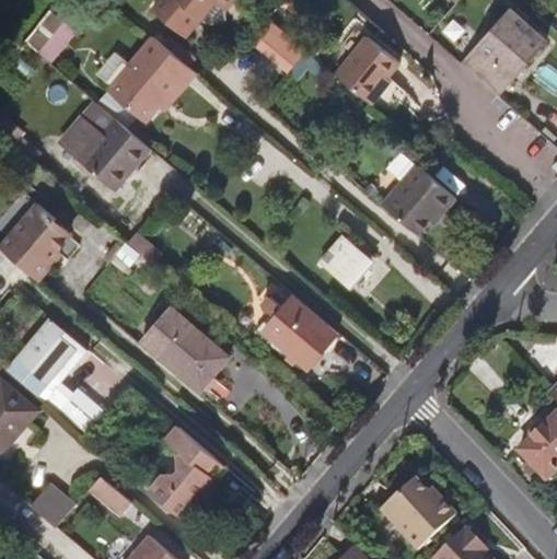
[(221,10),(229,0),(159,0),(151,11),(182,36),(198,18),(205,24),(221,22),(221,10)]
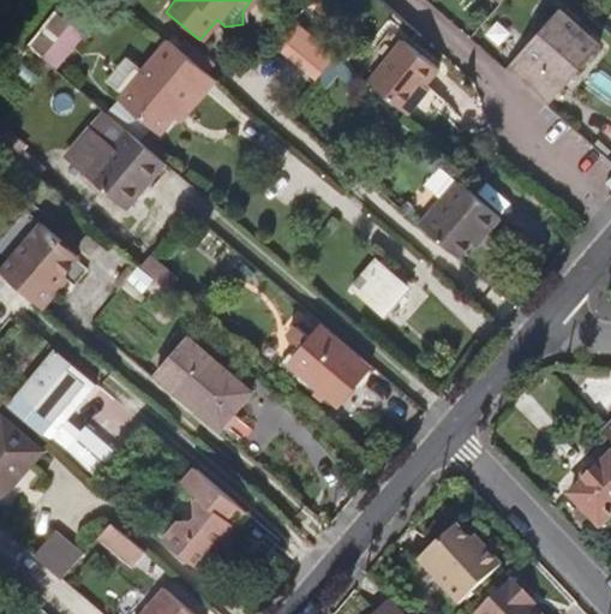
[(556,11),(504,72),(544,107),(597,47),(556,11)]
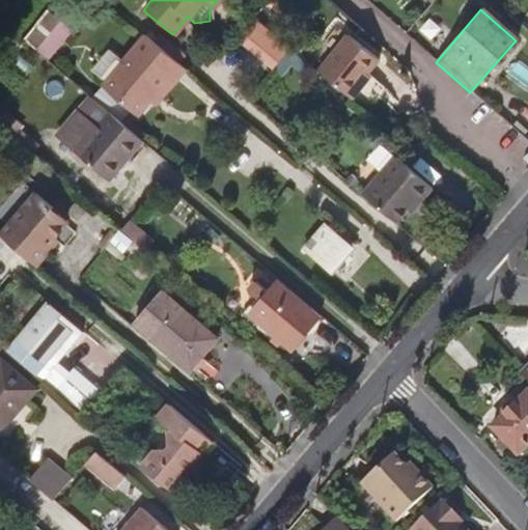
[(42,17),(22,40),(36,53),(46,60),(71,31),(46,11),(42,17)]
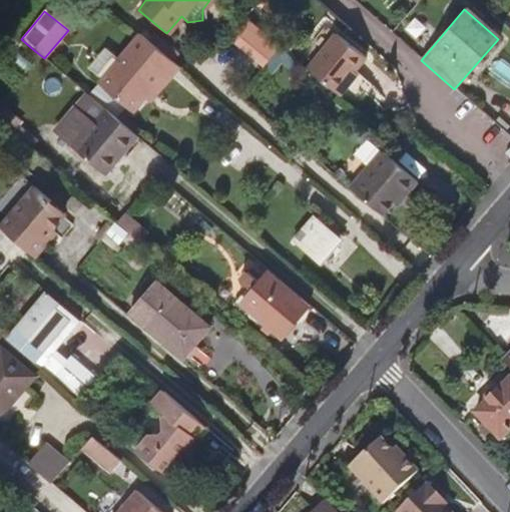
[(228,38),(260,67),(280,45),(247,17),(228,38)]
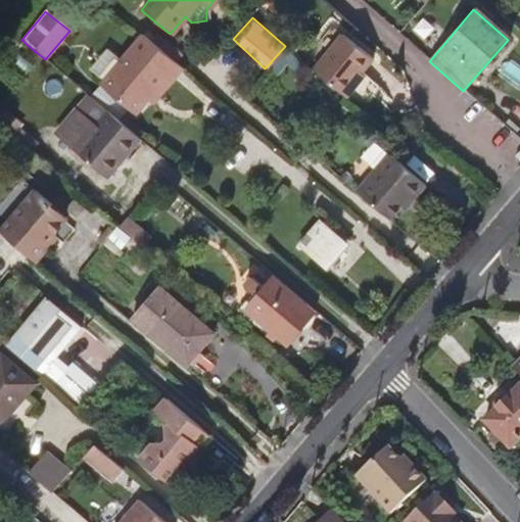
[(181,67),(140,33),(117,60),(100,81),(97,84),(133,113),(163,78),(169,82),(181,67)]
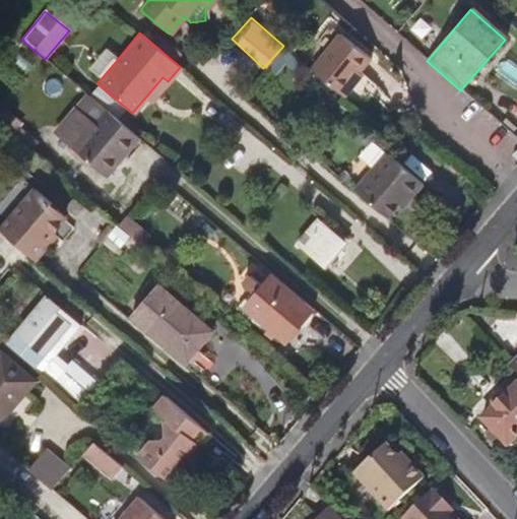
[(348,36),(314,74),(346,102),(363,83),(359,80),(376,59),(348,36)]
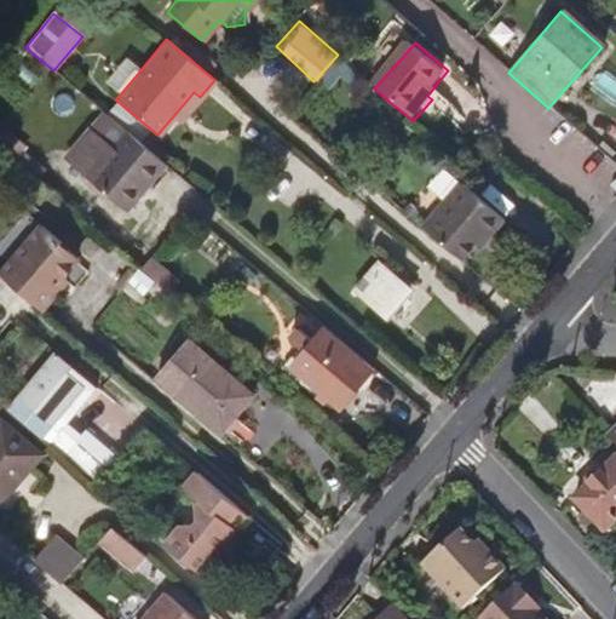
[(103,82),(119,96),(139,72),(124,58),(103,82)]
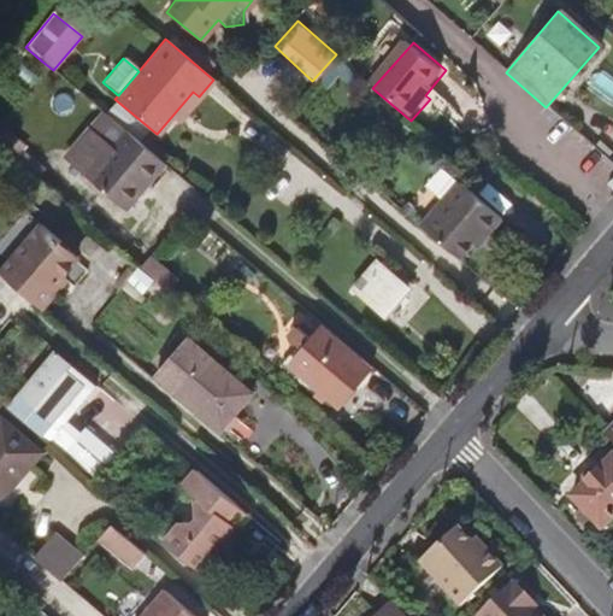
[(102,112),(88,129),(110,147),(124,132),(102,112)]
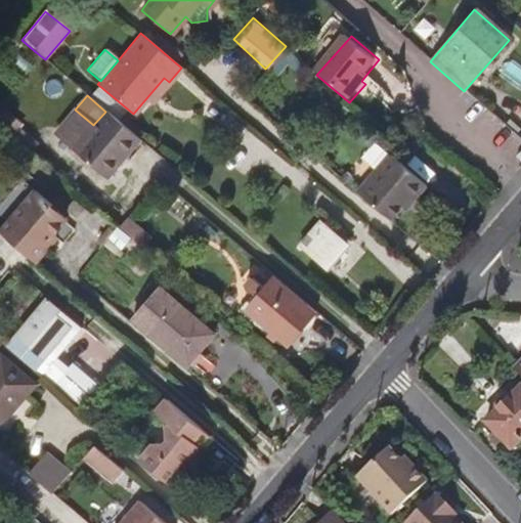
[(125,155),(138,139),(105,112),(93,125),(75,110),(53,135),(101,175),(122,151),(125,155)]
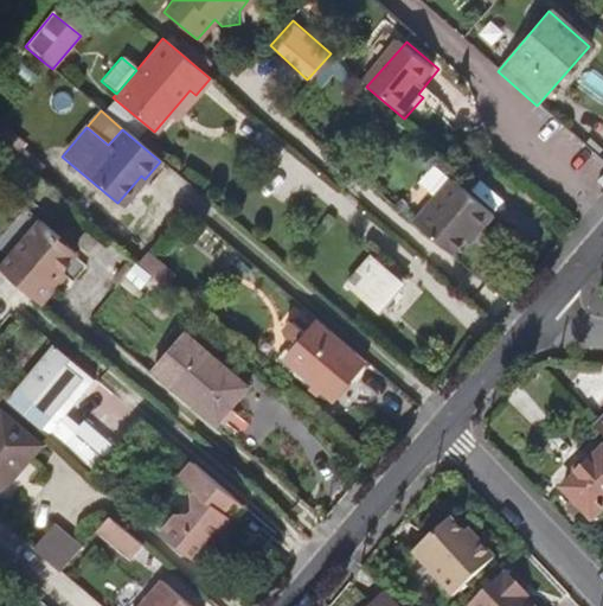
[(432,193),(447,173),(430,163),(417,184),(432,193)]
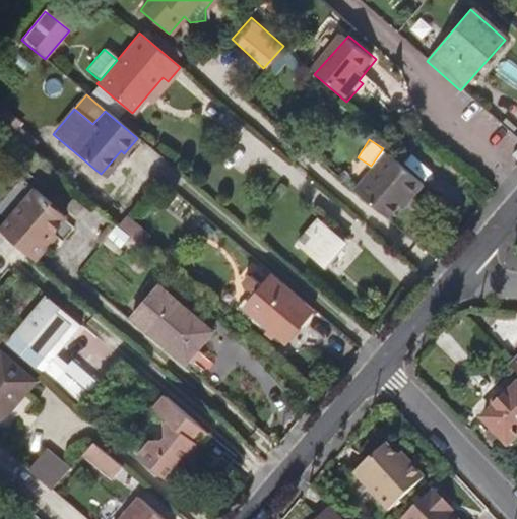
[(371,168),(351,190),(386,220),(398,206),(401,208),(422,184),(383,152),(371,168)]
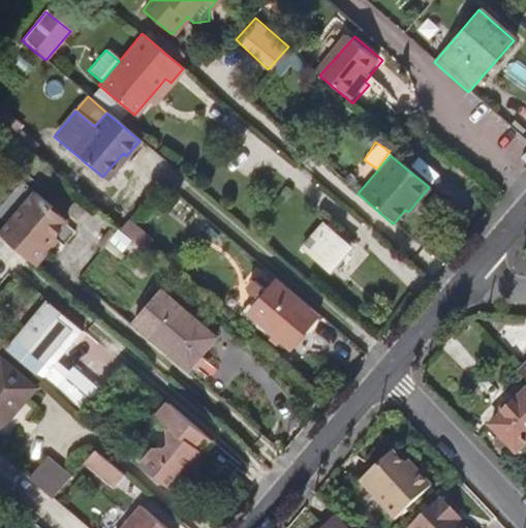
[(31,193),(0,229),(0,238),(33,267),(45,251),(42,248),(64,222),(31,193)]
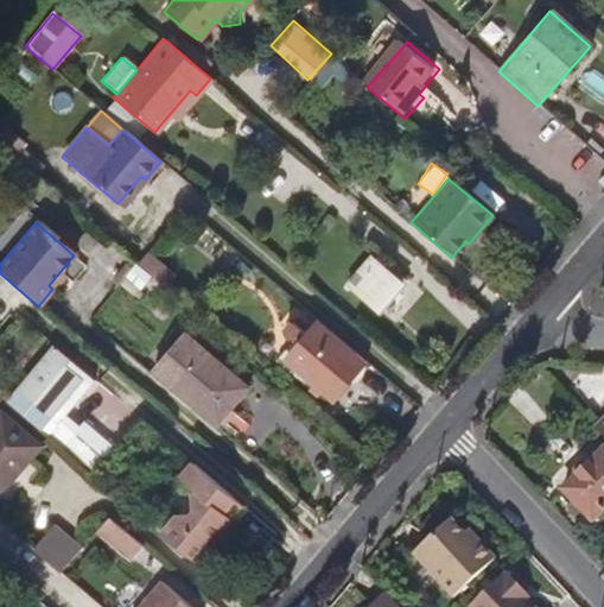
[(166,284),(173,273),(144,255),(137,266),(166,284)]
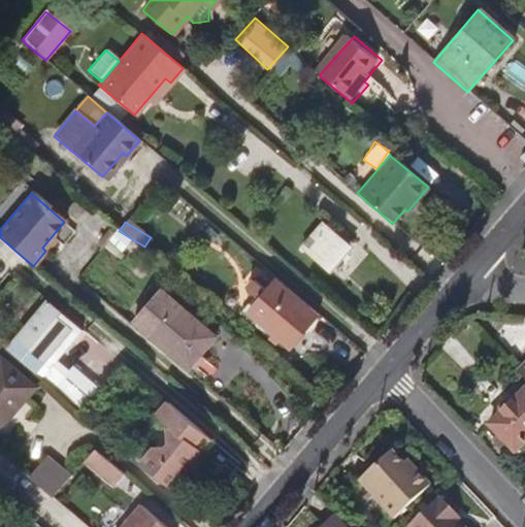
[(347,246),(319,223),(299,248),(327,270),(347,246)]
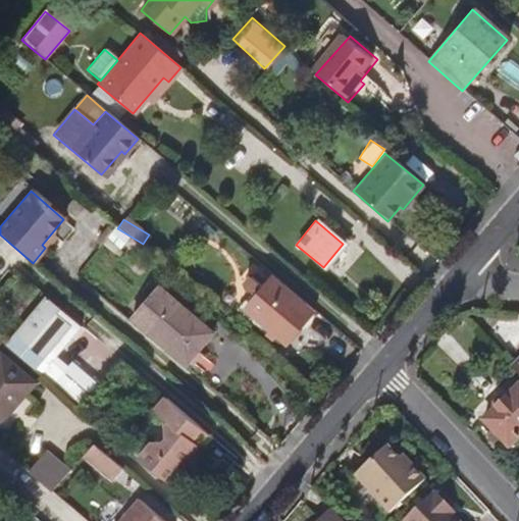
[(119,253),(127,233),(106,224),(97,244),(119,253)]
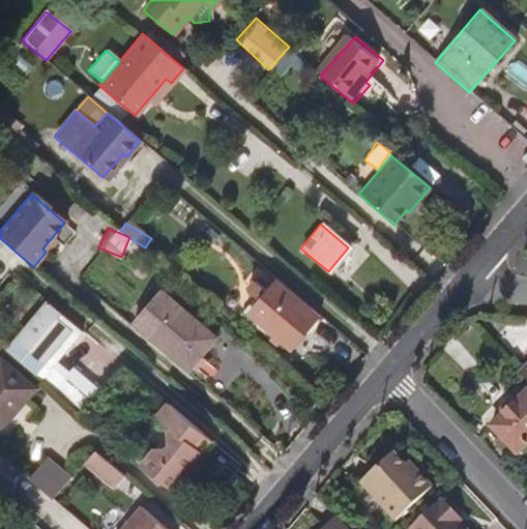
[(315,317),(273,282),(265,291),(253,281),(245,290),(258,300),(246,313),(288,349),(315,317)]
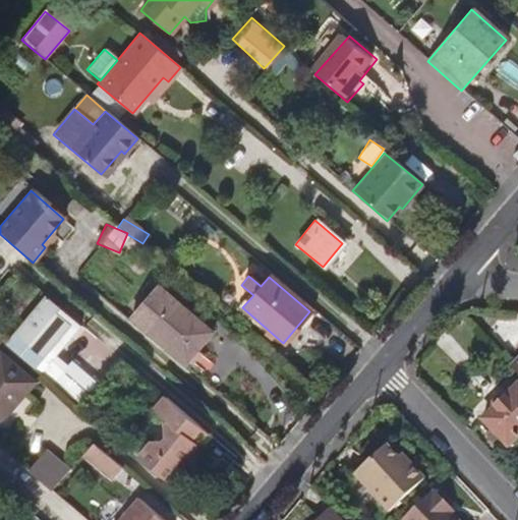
[(129,318),(183,363),(209,333),(156,287),(129,318)]
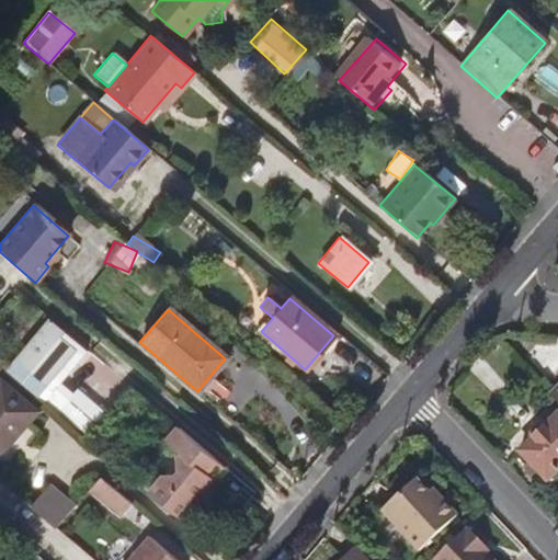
[(46,320),(14,357),(45,384),(72,351),(57,336),(60,332),(46,320)]
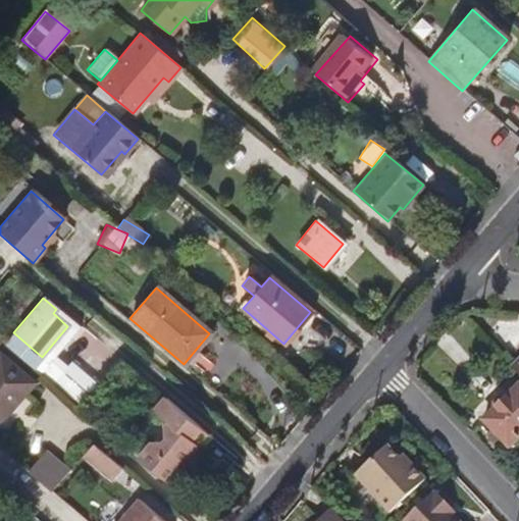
[(0,418),(2,420),(22,397),(34,383),(0,355),(0,418)]
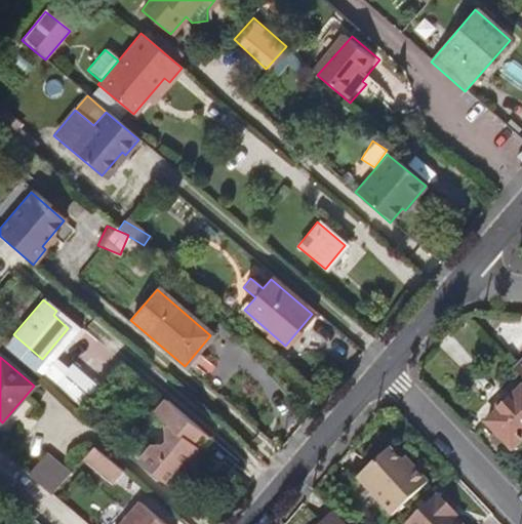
[(521,358),(511,369),(521,380),(521,358)]
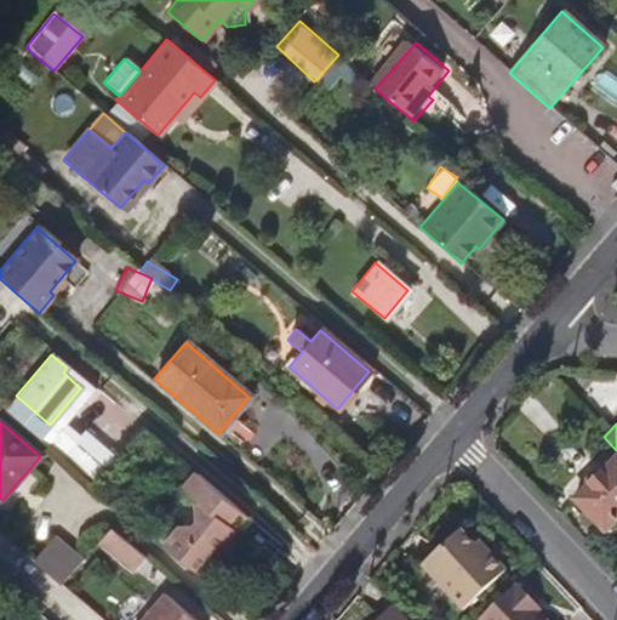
[(83,436),(62,461),(93,488),(115,462),(83,436)]
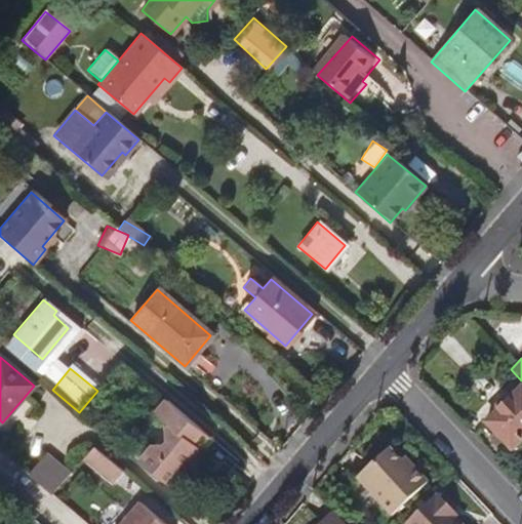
[(521,387),(520,386),(483,421),(510,449),(521,437),(521,387)]
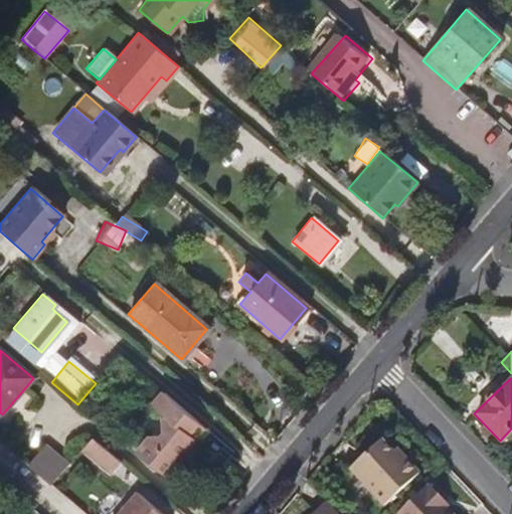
[(147,436),(133,452),(161,475),(172,463),(186,462),(192,454),(190,442),(202,426),(161,391),(150,404),(163,415),(159,420),(161,431),(156,436),(147,436)]
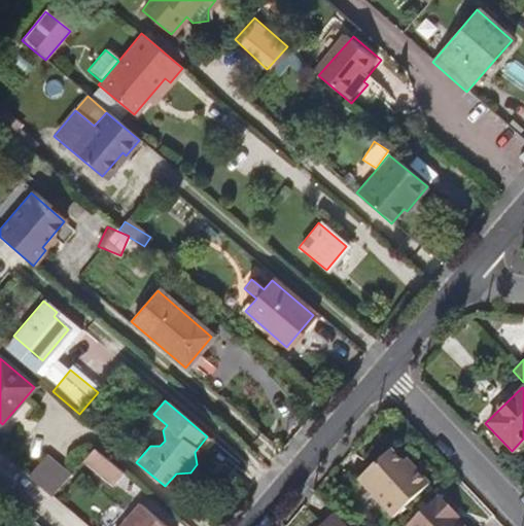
[(103,479),(113,465),(93,449),(82,461),(103,479)]
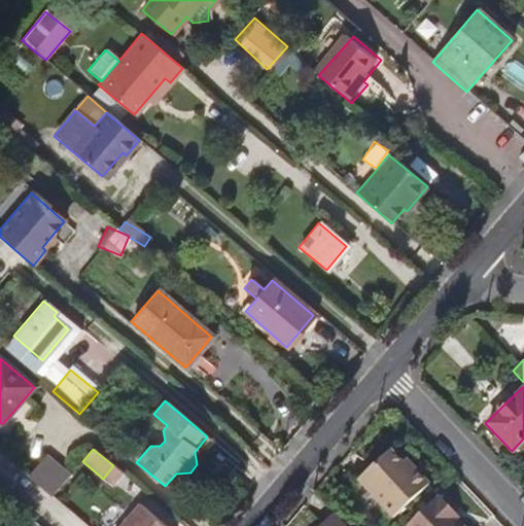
[(406,471),(385,451),(356,479),(376,500),(391,516),(425,484),(410,467),(406,471)]
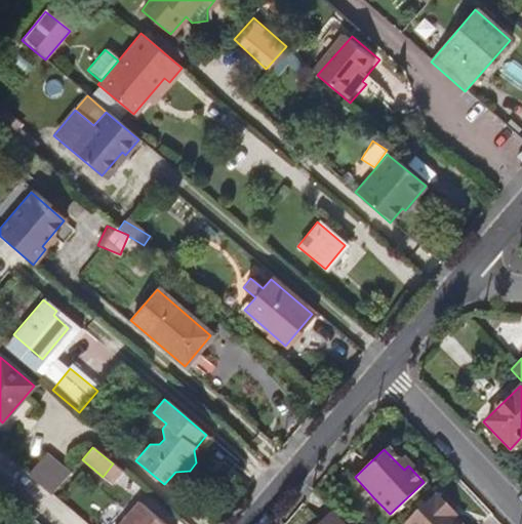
[(44,453),(26,475),(50,494),(68,474),(44,453)]
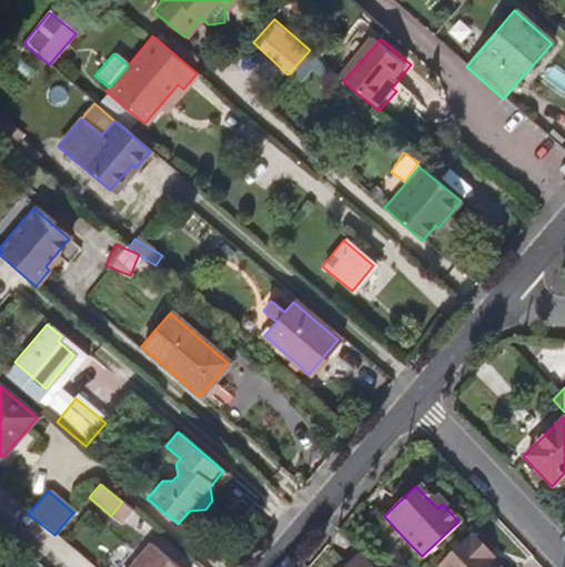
[(485,552),(468,535),(435,566),(492,566),(482,556),(485,552)]
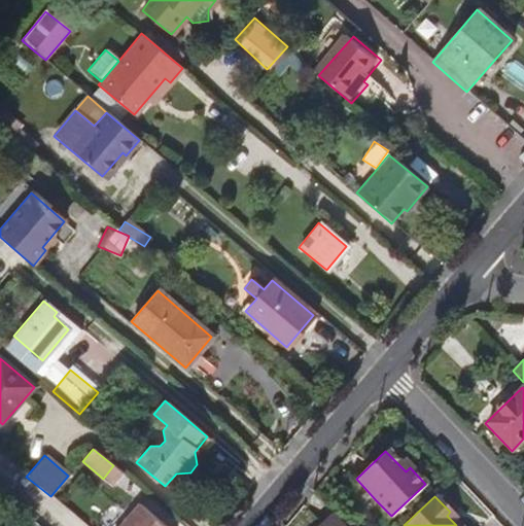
[(166,525),(141,504),(121,525),(166,525)]
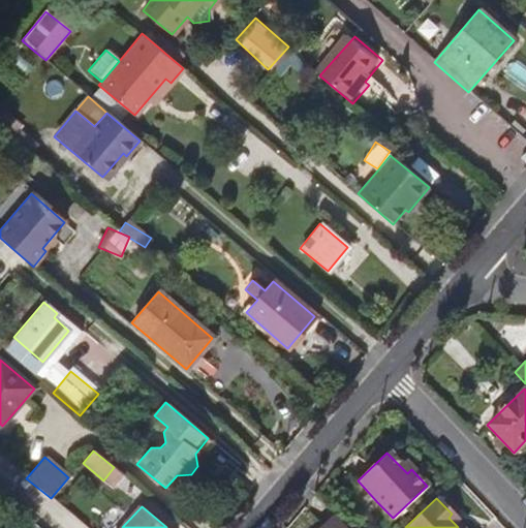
[(346,527),(335,516),(321,527),(346,527)]
